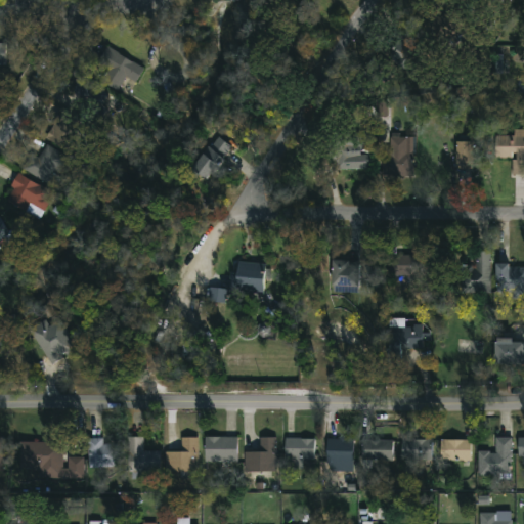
[(389,63),(417,73),(420,64),(413,62),(421,41),(407,37),(410,29),(395,24),(390,39),(397,41),(389,63)]
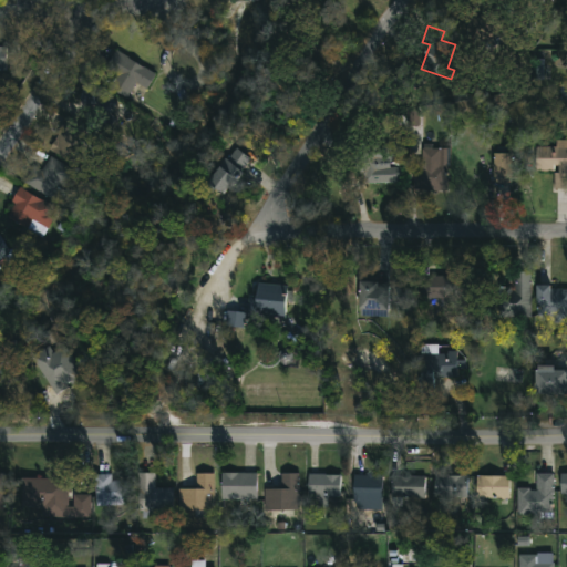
[(9,76),(0,76),(0,49),(9,49),(9,76)]
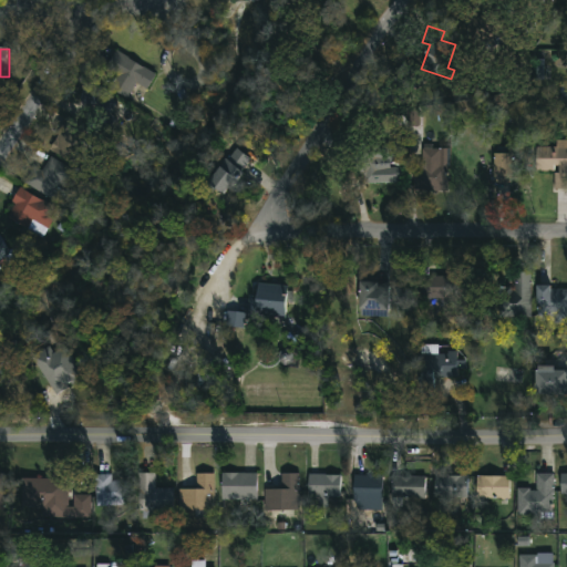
[(137,83),(148,90),(157,73),(116,51),(107,68),(116,73),(109,86),(130,98),(137,83)]
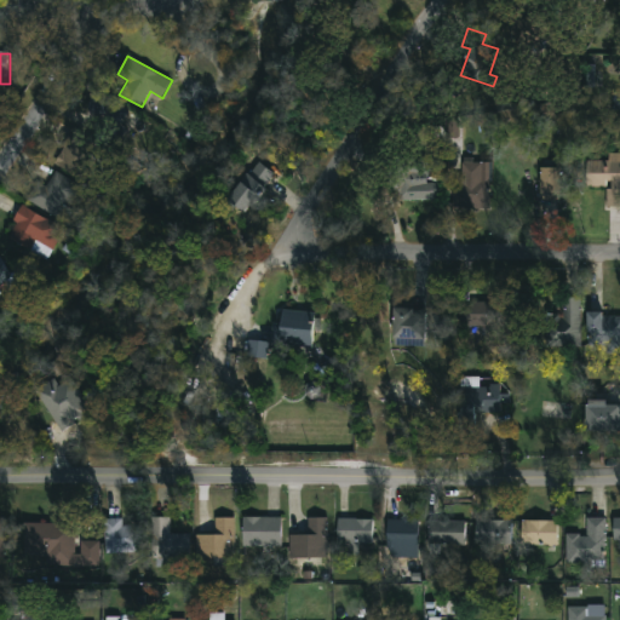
[(441,116),(461,80),(441,69),(434,82),(428,79),(414,102),(441,116)]
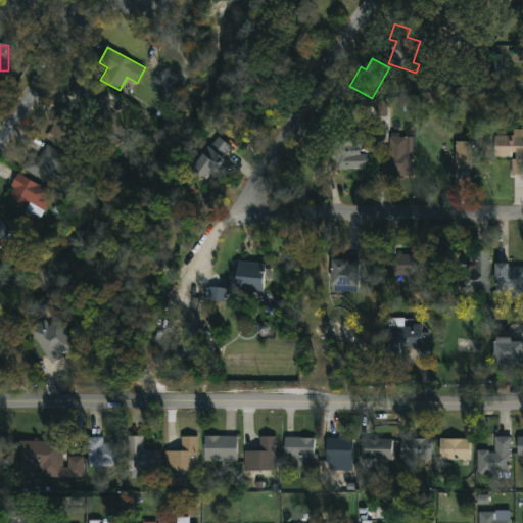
[(114,97),(84,76),(74,91),(85,99),(76,112),(95,125),(114,97)]
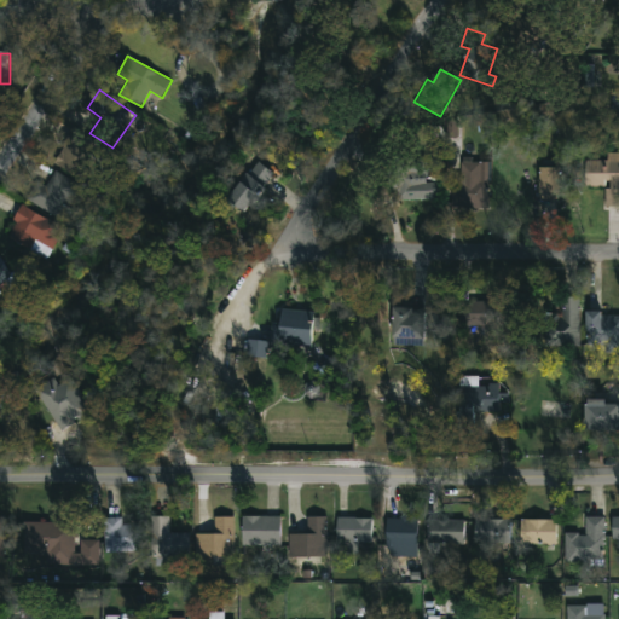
[(458,138),(458,119),(449,117),(447,138),(458,138)]
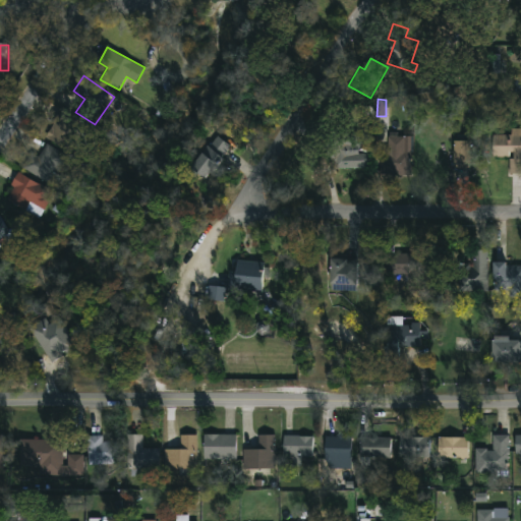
[(68,152),(44,138),(60,110),(83,123),(68,152)]
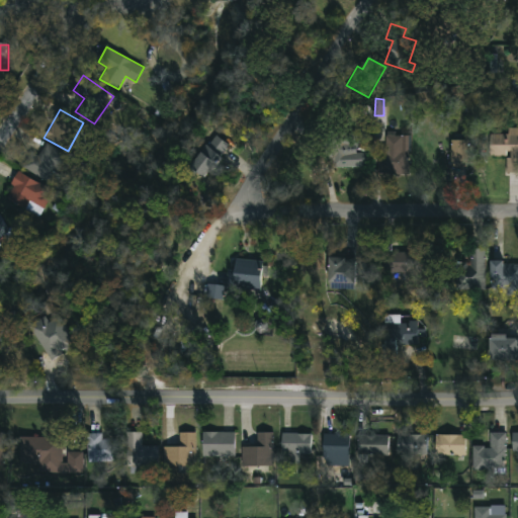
[(507,135),(507,128),(517,128),(517,169),(493,169),(493,135),(507,135)]
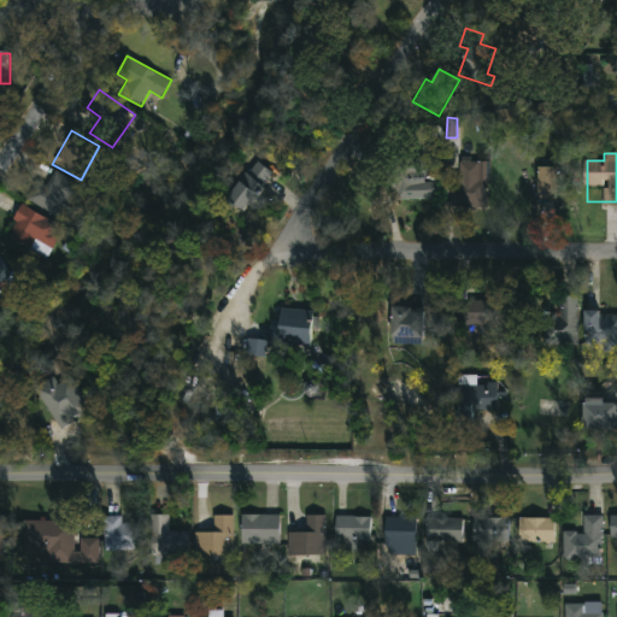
[(244,217),(223,201),(252,162),(272,176),(244,217)]
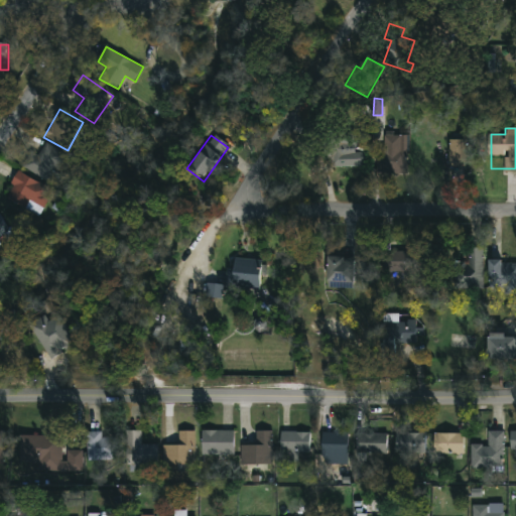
[(407,173),(386,173),(386,138),(402,138),(402,150),(407,150),(407,173)]
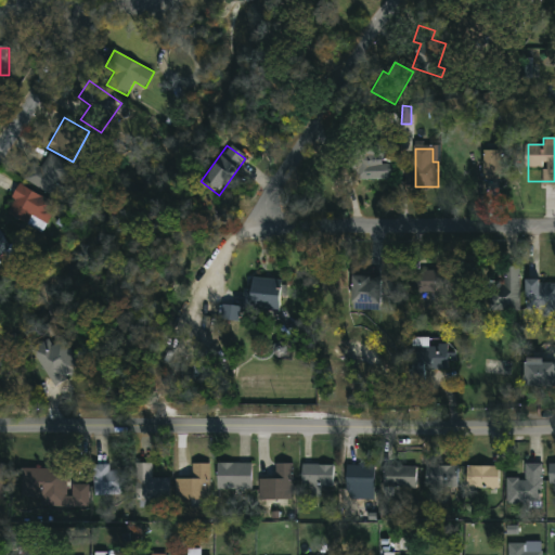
[(513,178),(483,178),(483,150),(513,150),(513,178)]
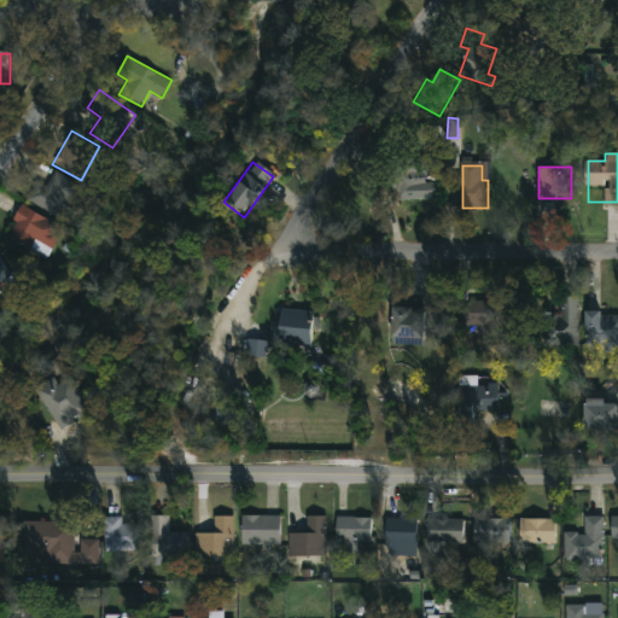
[(60,220),(27,202),(36,184),(46,188),(53,173),(77,186),(60,220)]
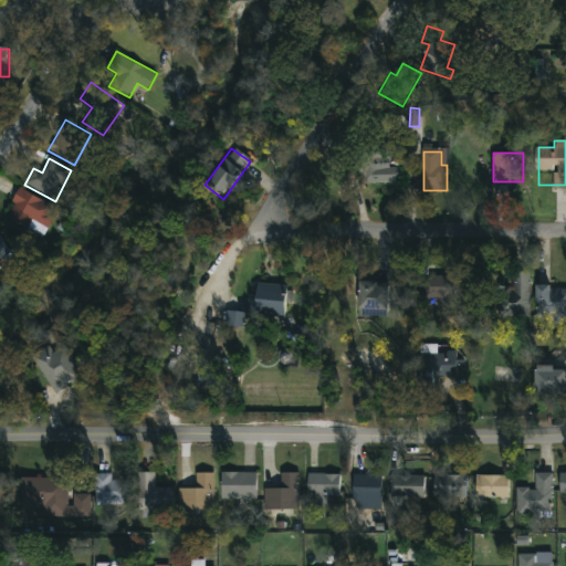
[(404,166),(404,182),(375,182),(375,166),(404,166)]
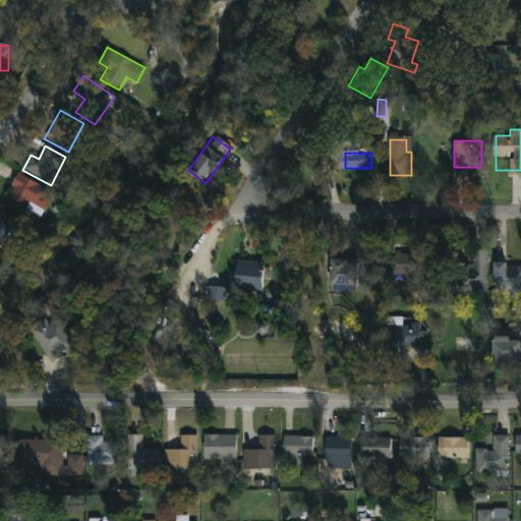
[(38,220),(4,198),(19,174),(53,194),(38,220)]
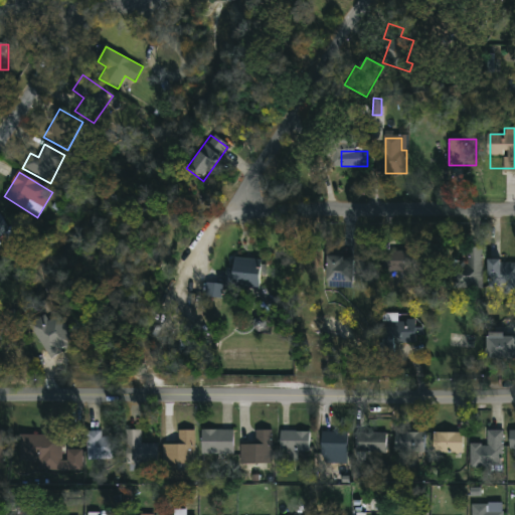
[(0,216),(8,234),(0,237),(0,216)]
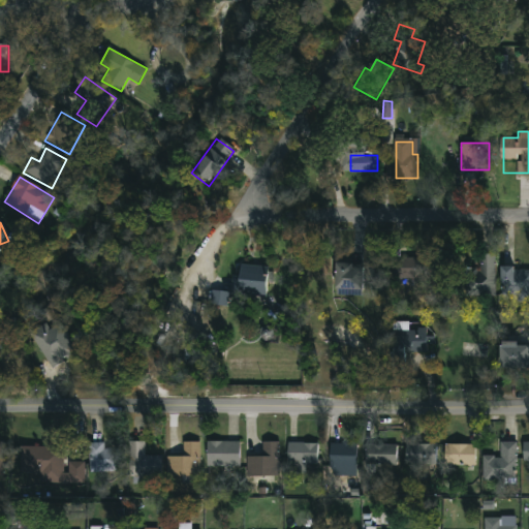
[(495,255),(495,297),(465,297),(465,268),(478,268),(478,255),(495,255)]
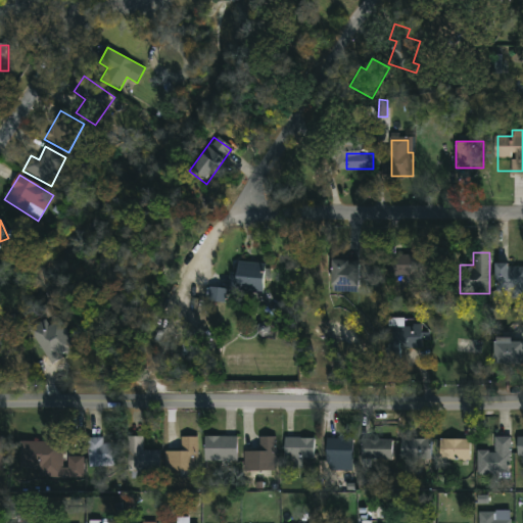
[(435,256),(435,282),(399,282),(399,256),(435,256)]
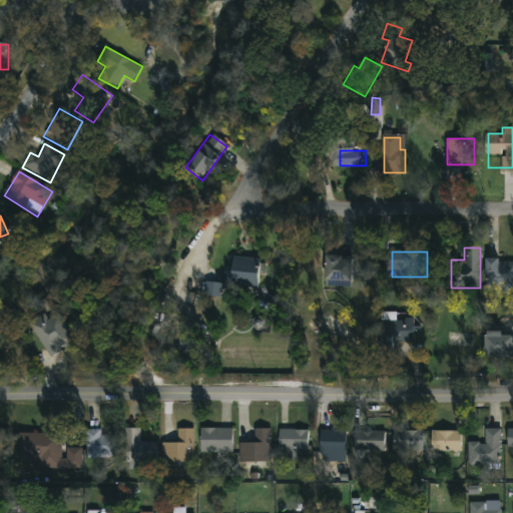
[(351,284),(326,284),(326,257),(351,257),(351,284)]
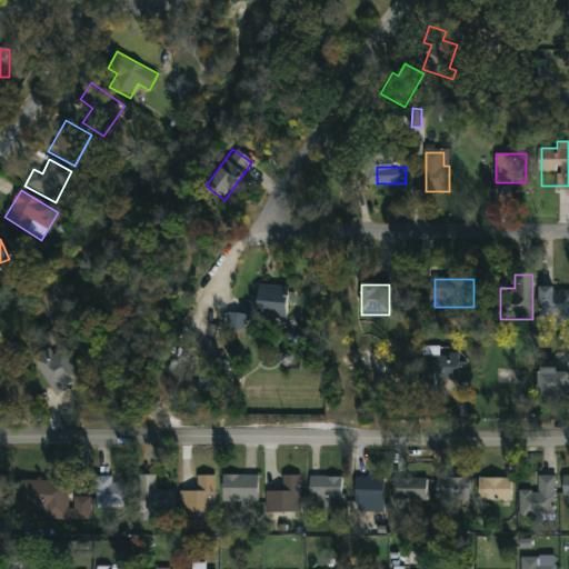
[(286,287),(287,317),(253,318),(252,288),(286,287)]
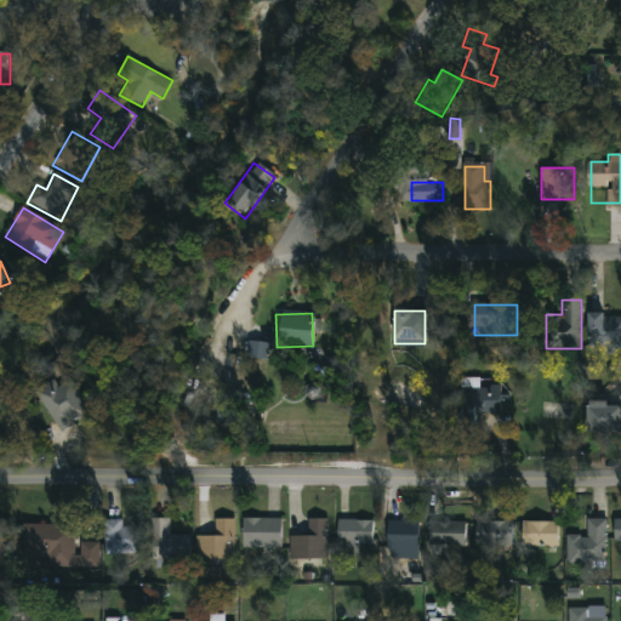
[(620,349),(588,349),(588,315),(620,315),(620,349)]
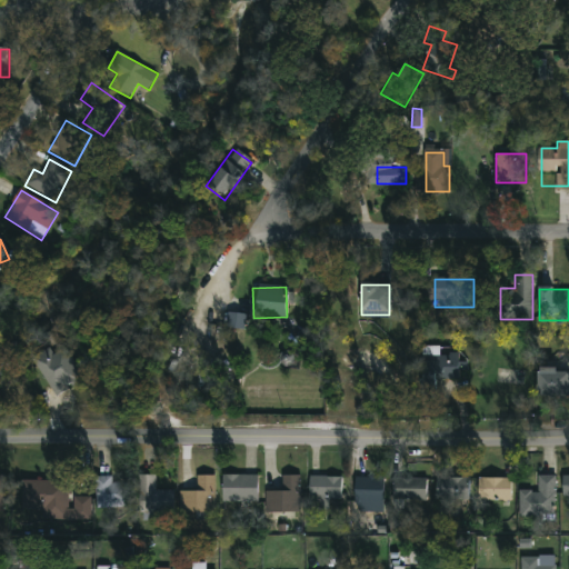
[(246,329),(247,313),(228,312),(227,329),(246,329)]
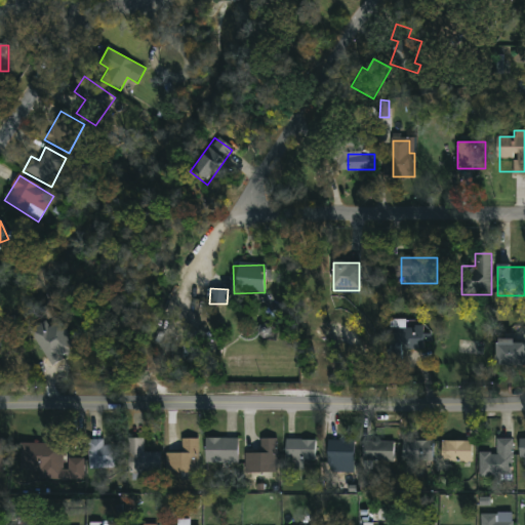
[(29,331),(56,315),(77,350),(49,366),(29,331)]
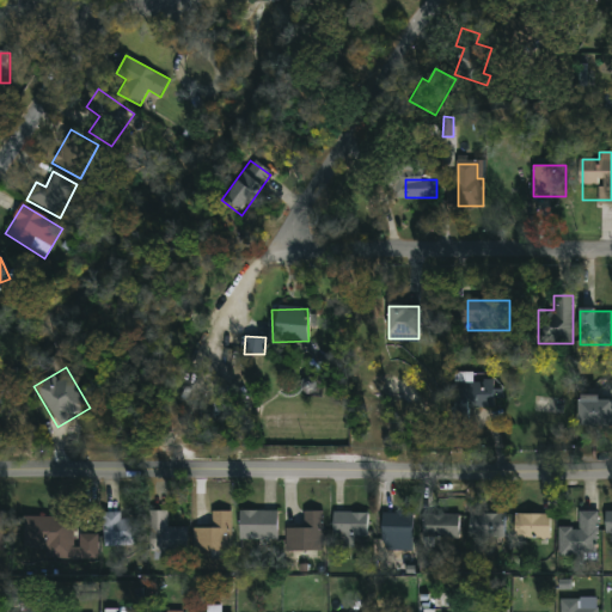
[(495,409),(453,410),(453,375),(471,374),(471,381),(494,380),(495,409)]
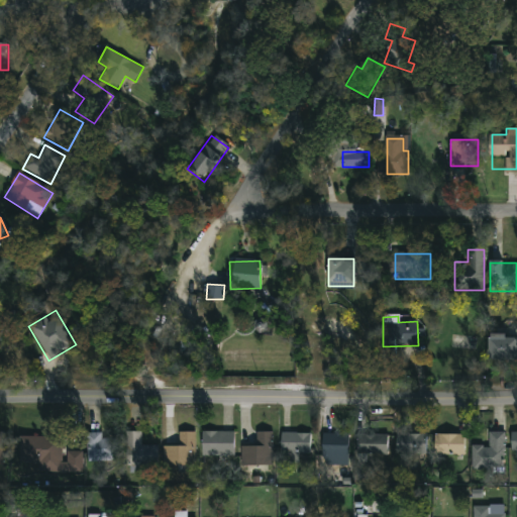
[(488,360),(488,334),(508,334),(508,360),(488,360)]
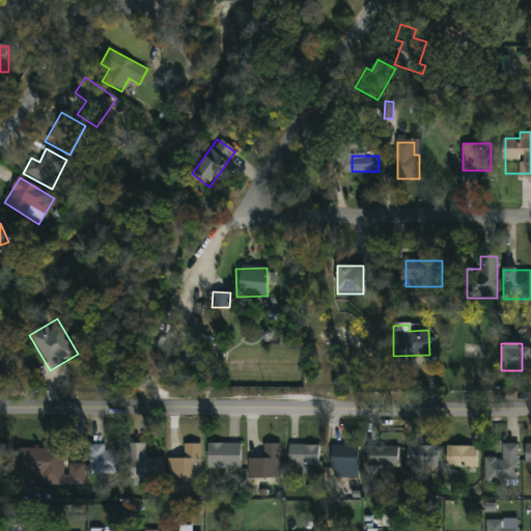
[(161,480),(129,480),(129,444),(144,444),(144,458),(161,458),(161,480)]
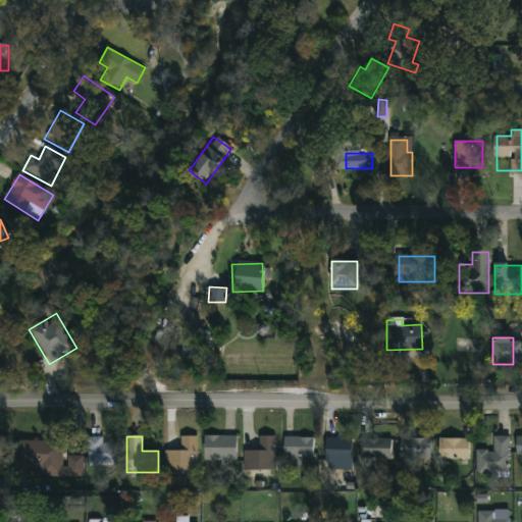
[(237,462),(203,462),(203,436),(237,436),(237,462)]
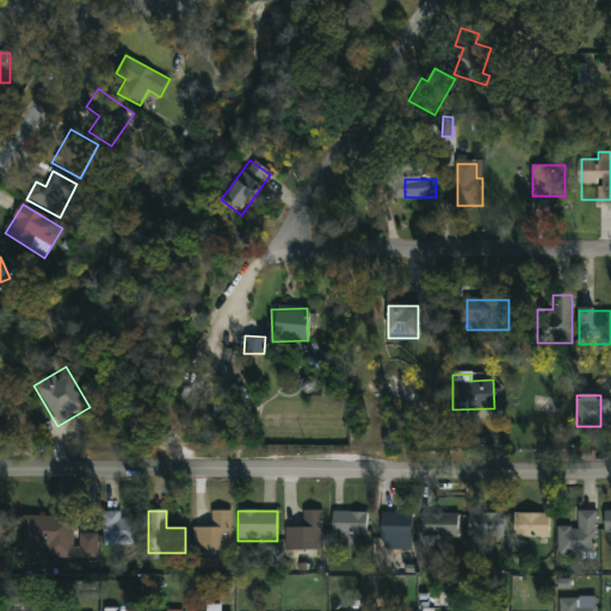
[(287,550),(287,528),(303,528),(303,511),(322,511),(322,550),(287,550)]
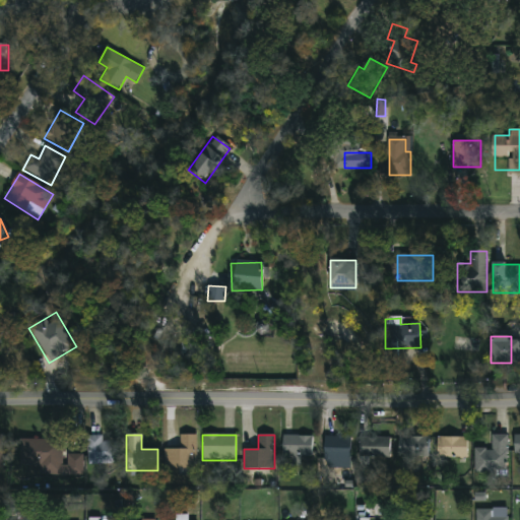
[(507,473),(474,473),(474,449),(492,449),(492,435),(507,435),(507,473)]
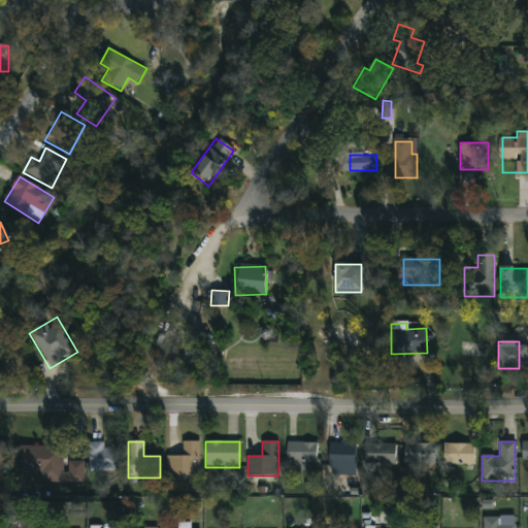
[(167,456),(183,457),(183,442),(200,442),(199,477),(167,476),(167,456)]
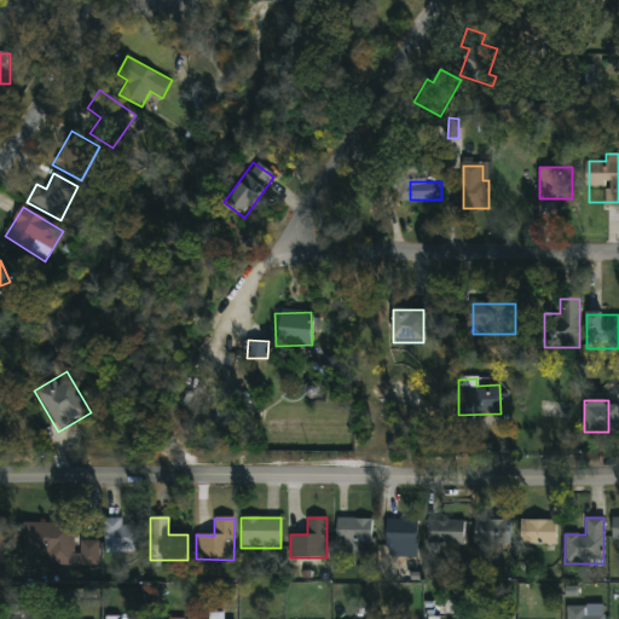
[(357,553),(336,553),(336,520),(370,520),(370,545),(357,545),(357,553)]
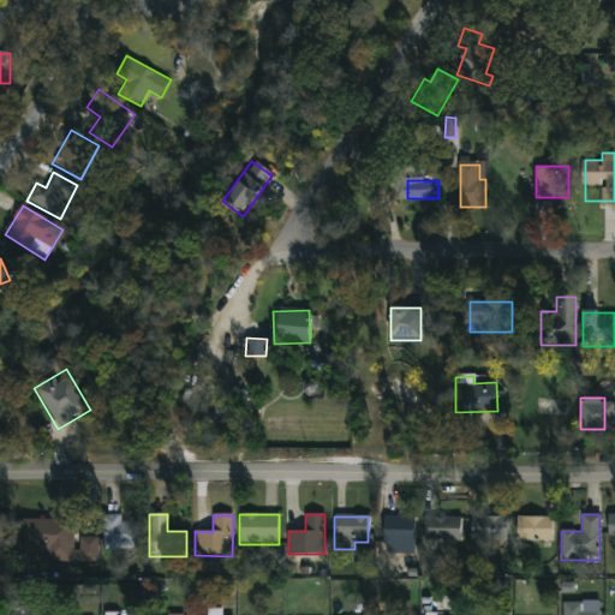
[(412,517),(412,544),(381,544),(381,517),(412,517)]
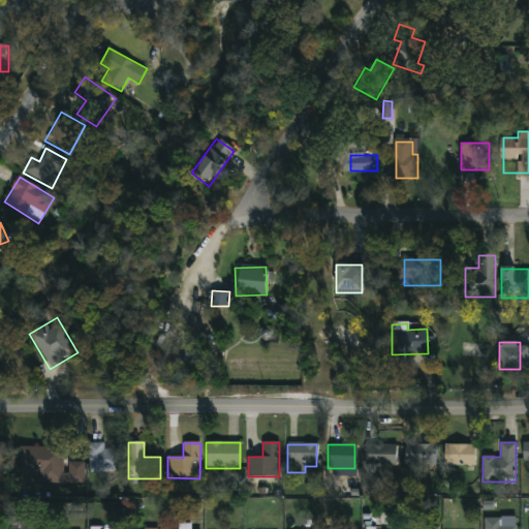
[(405,468),(405,444),(435,444),(435,468),(405,468)]
